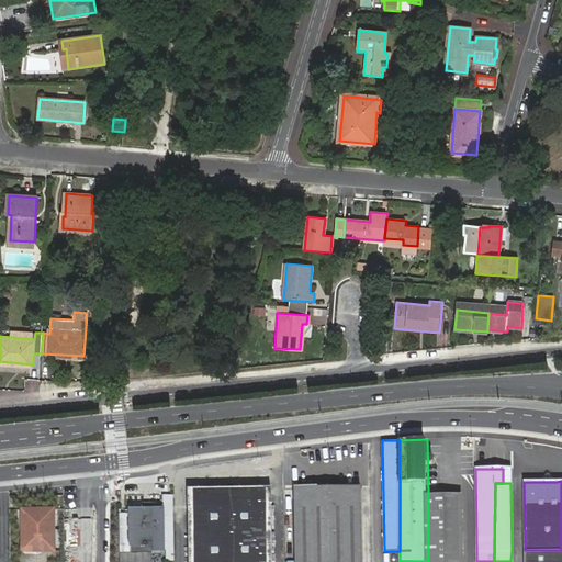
[(189,489),(189,561),(272,561),(271,487),(189,489)]
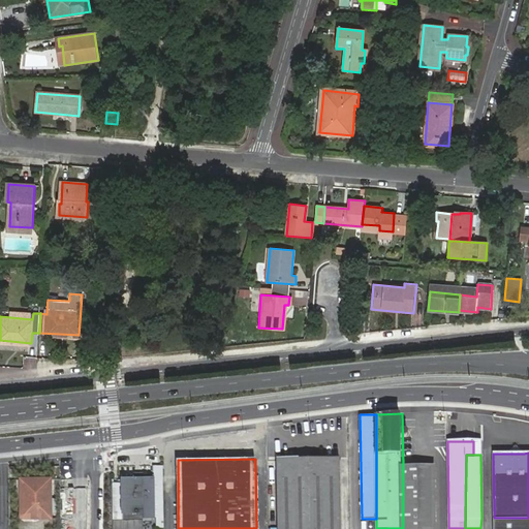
[(278,460),(278,528),(322,528),(320,459),(278,460)]
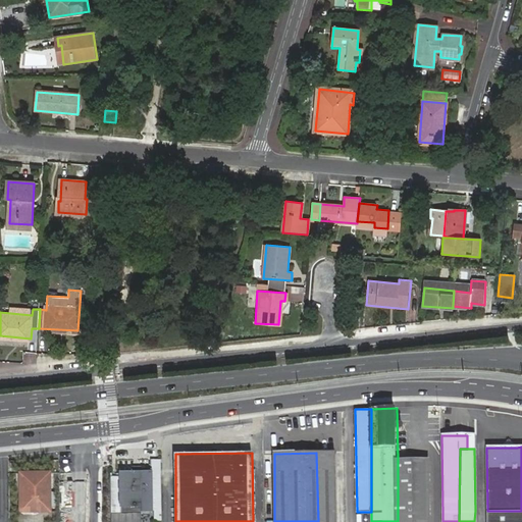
[(334,521),(334,453),(316,453),(318,521),(334,521)]
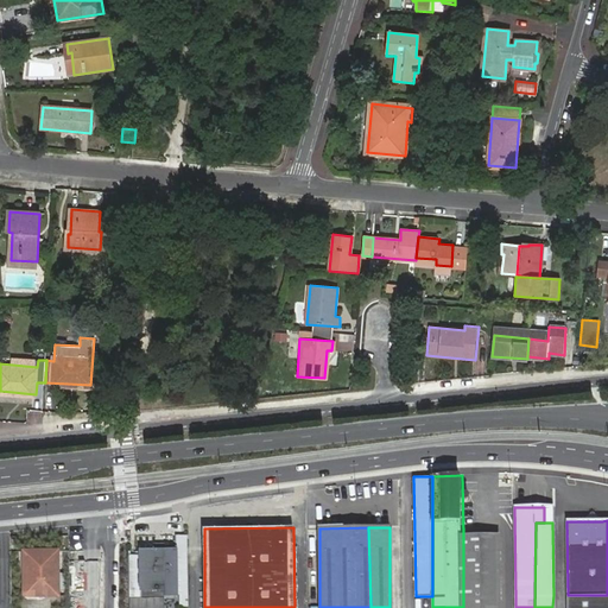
[(502,607),(502,533),(482,533),(463,533),(463,607),(502,607)]
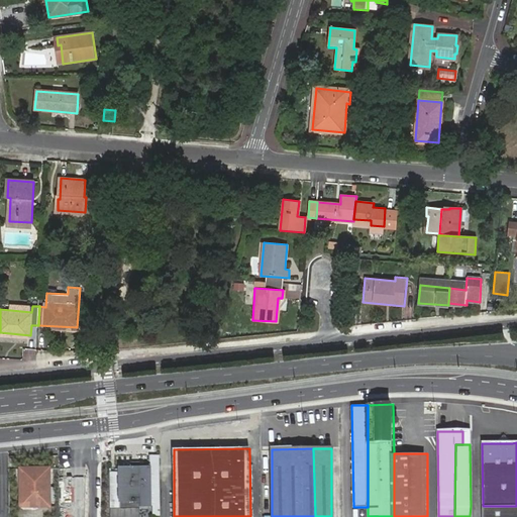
[(48,507),(49,464),(16,464),(16,507),(48,507)]
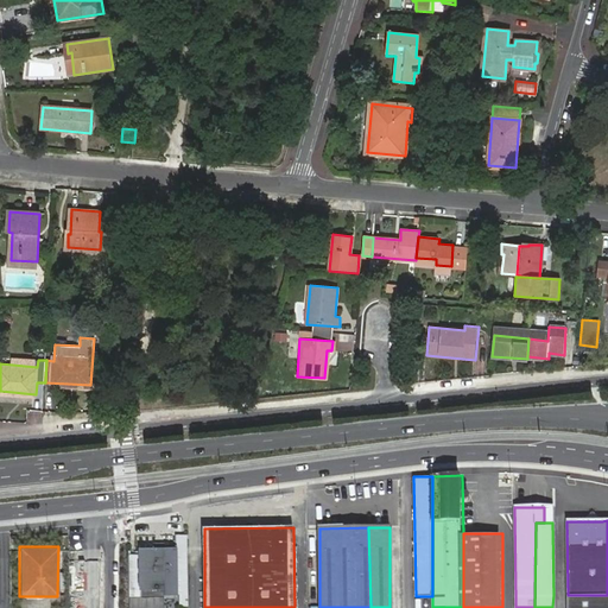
[(141,557),(141,569),(156,569),(156,597),(165,597),(178,597),(177,552),(164,552),(164,557),(157,557),(141,557)]
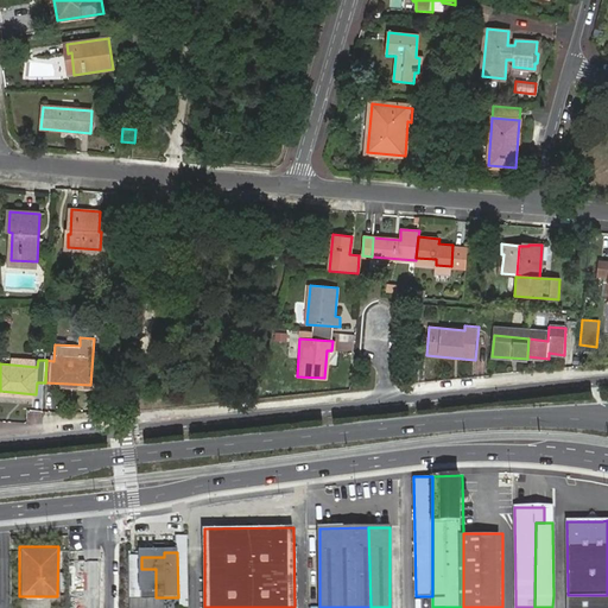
[(156,569),(141,569),(141,601),(165,601),(165,597),(156,597),(156,569)]
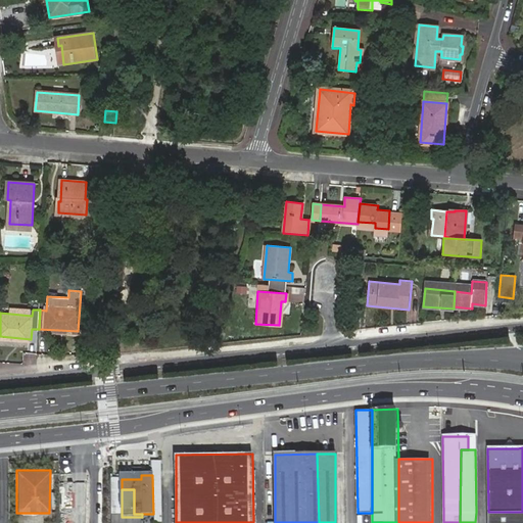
[(522,522),(522,512),(488,512),(487,522),(522,522)]
